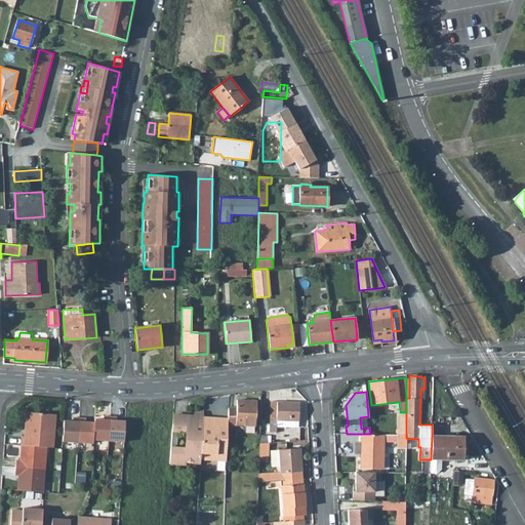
[(228,418),(228,425),(235,425),(255,426),(256,400),(236,400),(236,407),(228,407),(228,418)]
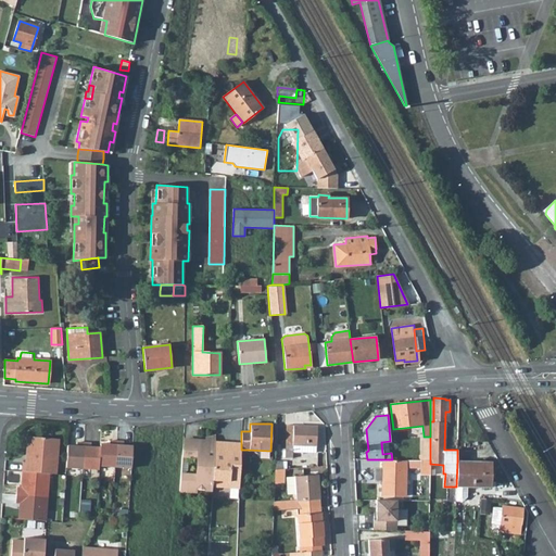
[(286,451),(286,457),(293,458),(293,452),(293,445),(313,446),(316,446),(317,426),(286,425),(286,451)]
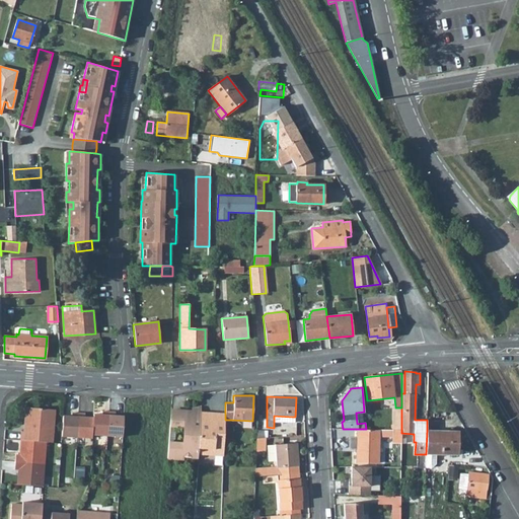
[(21,431),(20,440),(46,442),(52,442),(55,410),(28,408),(27,422),(24,421),(23,431),(21,431)]
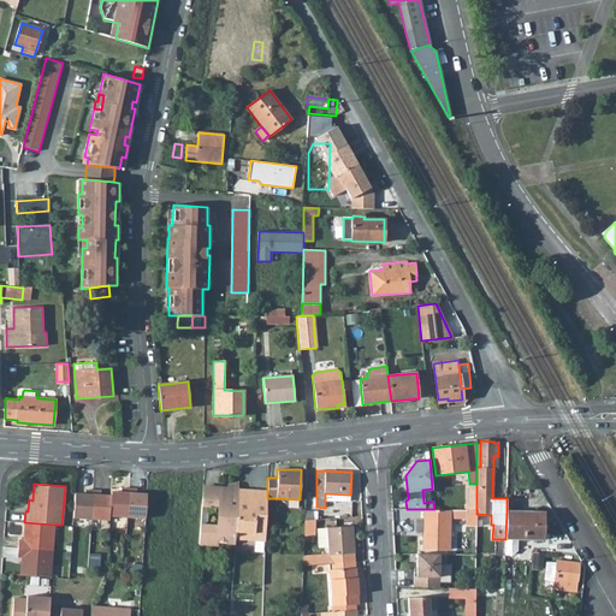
[(202,486),(201,505),(206,505),(217,505),(215,526),(205,526),(200,526),(199,544),(218,545),(218,542),(234,543),(238,492),(230,491),(227,489),(226,489),(202,486)]
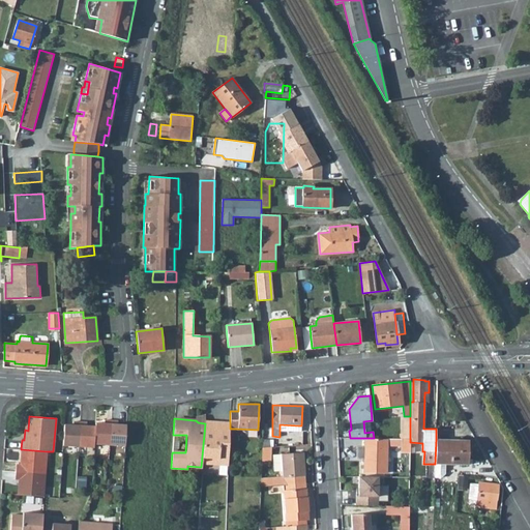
[(95,427),(94,443),(109,444),(111,420),(104,420),(104,423),(95,422),(95,427)]
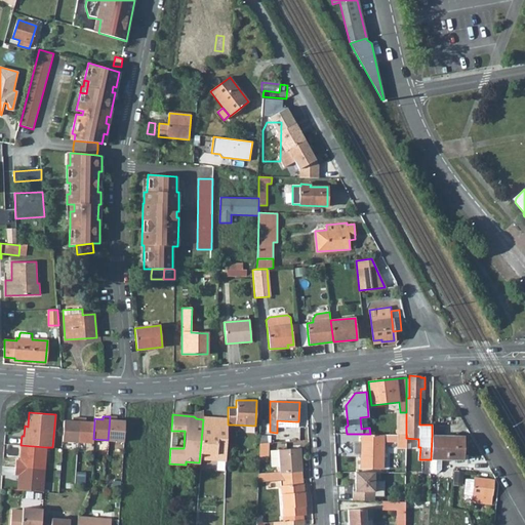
[(110,416),(108,440),(123,441),(125,420),(116,420),(116,416),(110,416)]
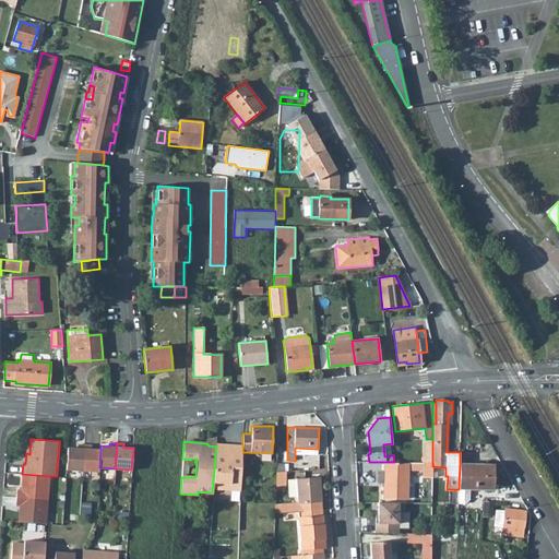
[(242,452),(242,445),(216,443),(216,447),(213,488),(240,489),(240,486),(241,473),(242,452)]
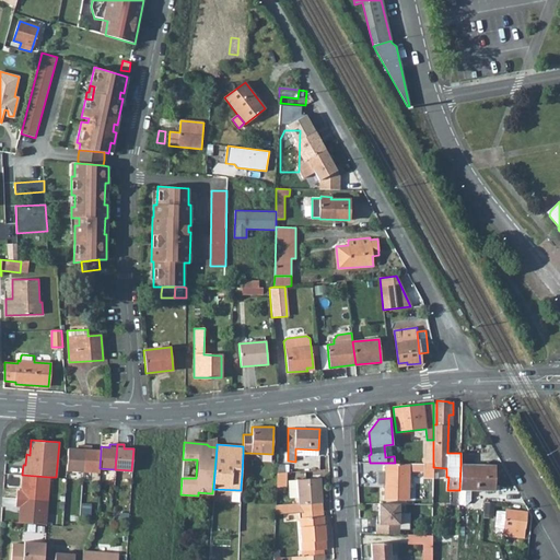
[(67,448),(66,470),(82,471),(84,445),(77,445),(77,450),(67,448)]
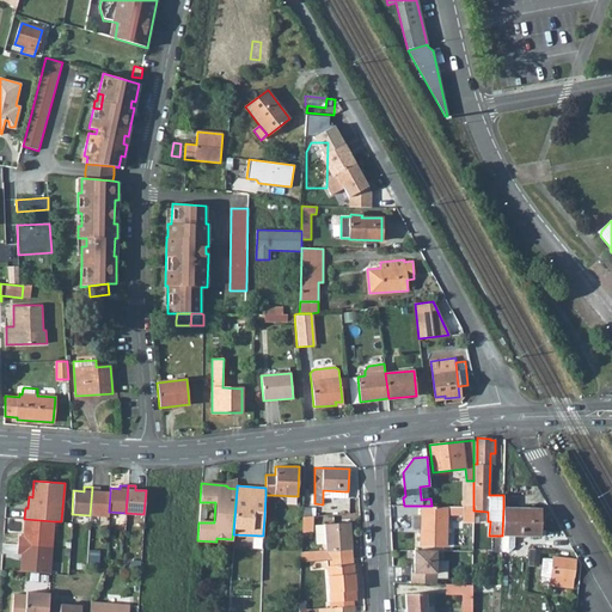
[(92,487),(90,515),(108,516),(109,512),(110,493),(99,491),(99,488),(92,487)]
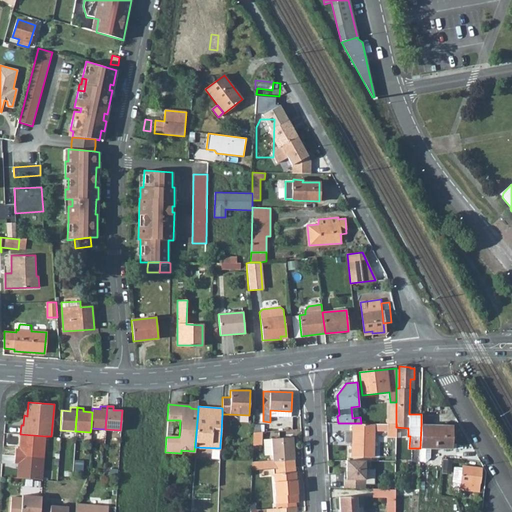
[(222,414),(221,433),(226,434),(229,434),(229,414),(222,414)]
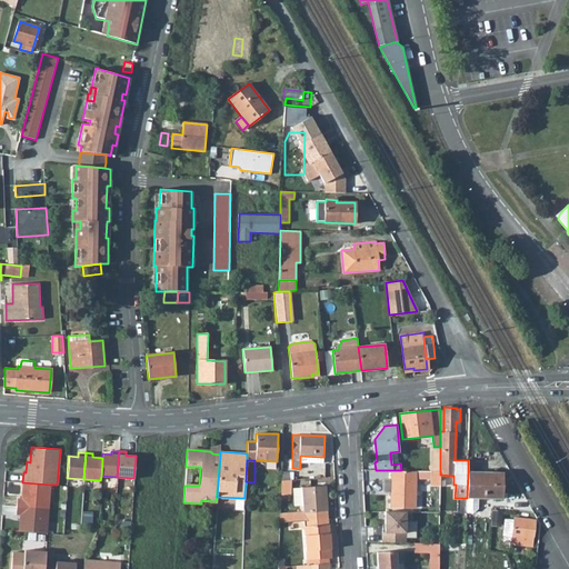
[(390,495),(390,507),(415,507),(415,479),(416,471),(401,470),(391,470),(391,479),(383,479),(382,491),(388,491),(390,491),(390,495)]
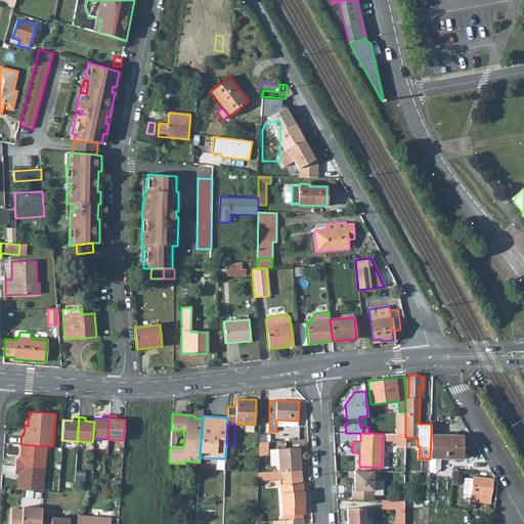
[(268,442),(266,442),(266,434),(259,434),(258,455),(268,455),(268,442)]
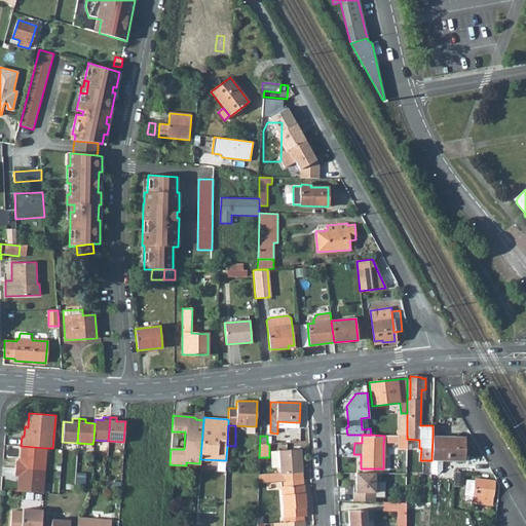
[(398,443),(398,449),(407,450),(407,439),(407,436),(398,436),(398,443)]
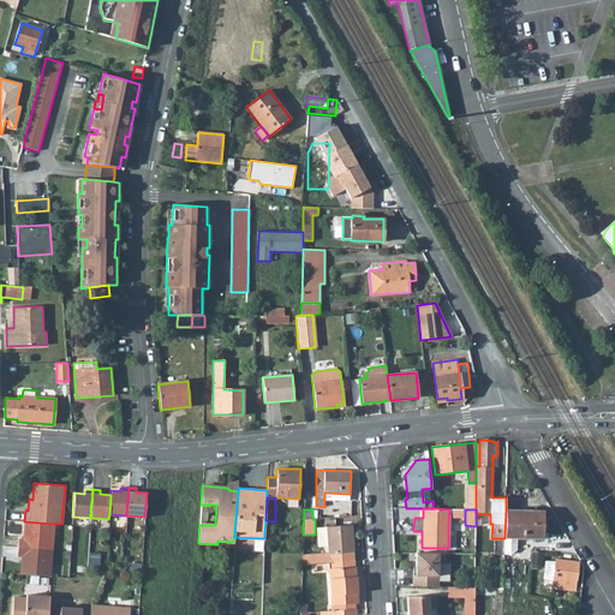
[(506,509),(505,538),(505,554),(511,554),(515,549),(517,538),(543,539),(543,511),(506,509)]
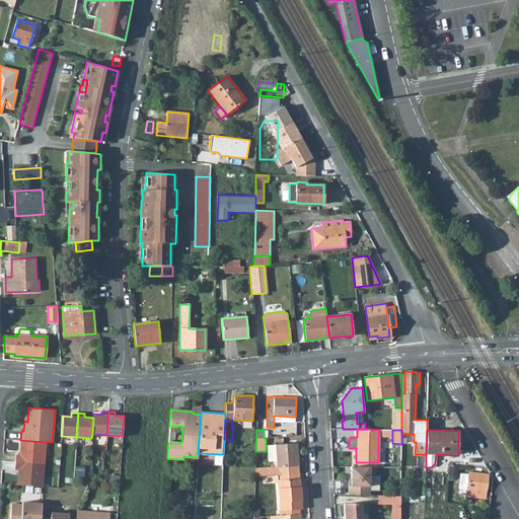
[(15,454),(15,461),(18,462),(44,464),(46,442),(20,440),(19,454),(15,454)]
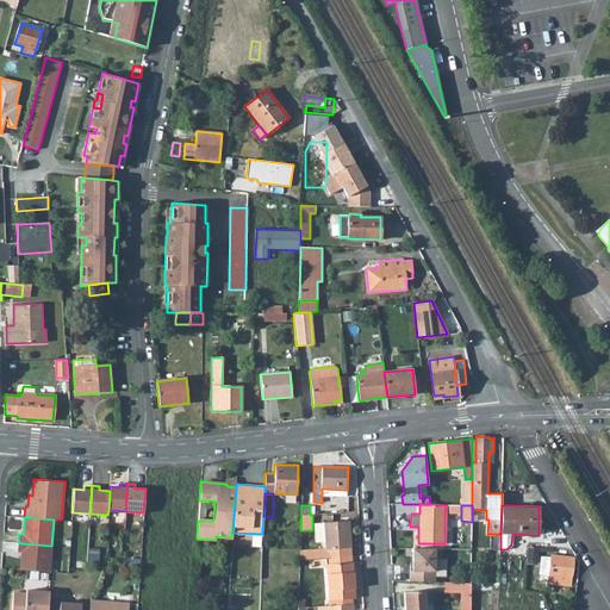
[(323,522),(325,549),(352,547),(349,521),(323,522)]
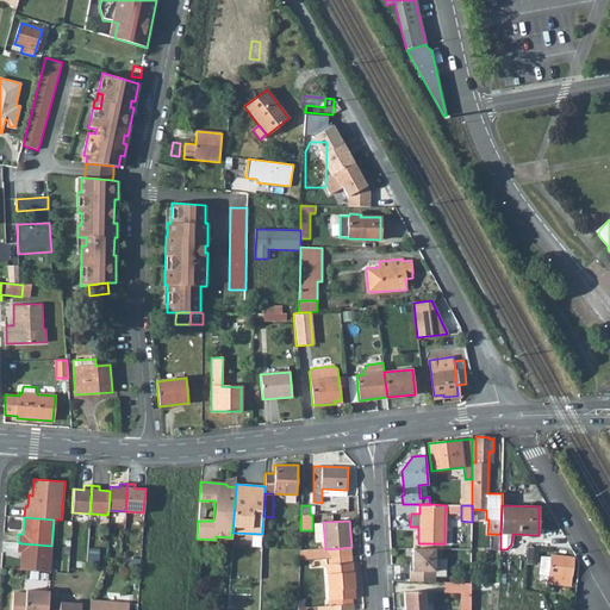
[(22,552),(20,570),(49,572),(51,546),(22,543),(18,542),(17,551),(22,552)]
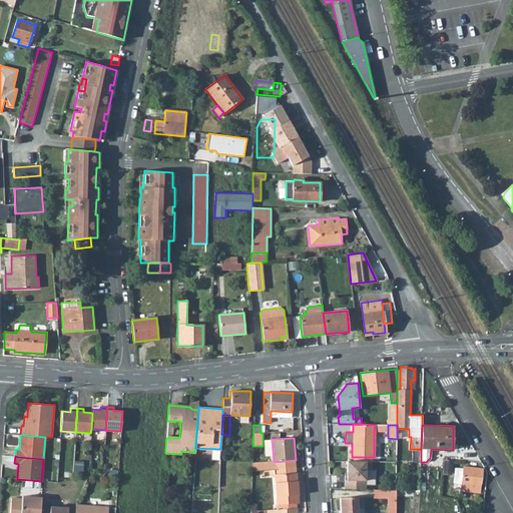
[(275,477),(274,469),(296,468),(296,460),(274,462),(252,464),(252,471),(260,470),(261,478),(275,477)]
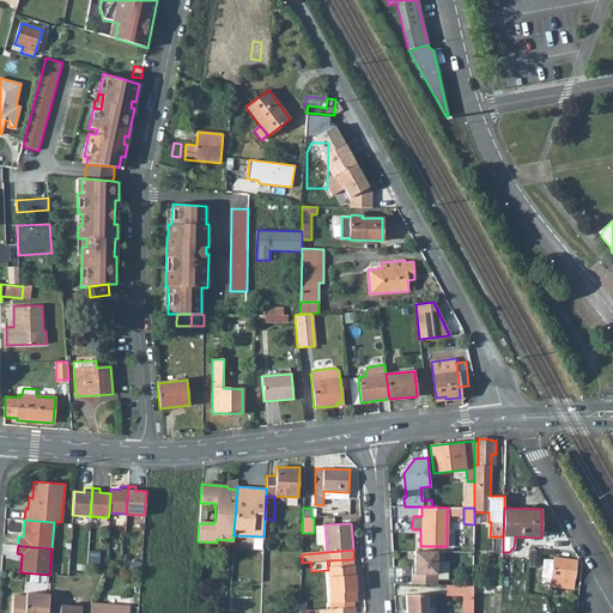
[(533,550),(532,565),(540,566),(542,551),(533,550)]
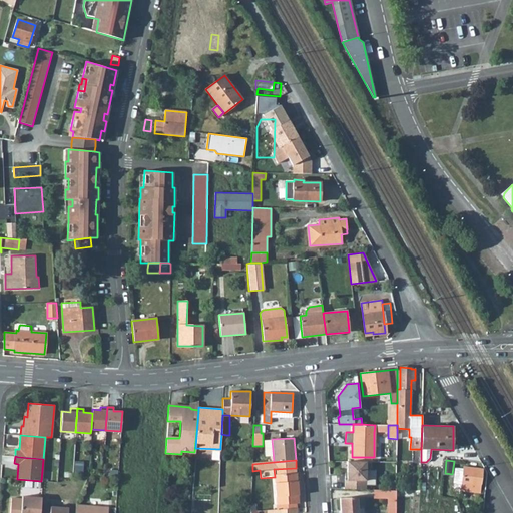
[(371,470),(371,462),(347,461),(347,472),(347,476),(345,477),(345,489),(366,489),(366,470),(371,470)]
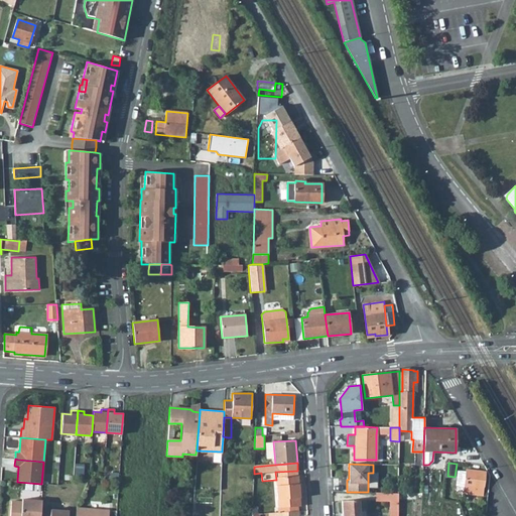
[(466,469),(463,493),(483,495),(486,472),(466,469)]
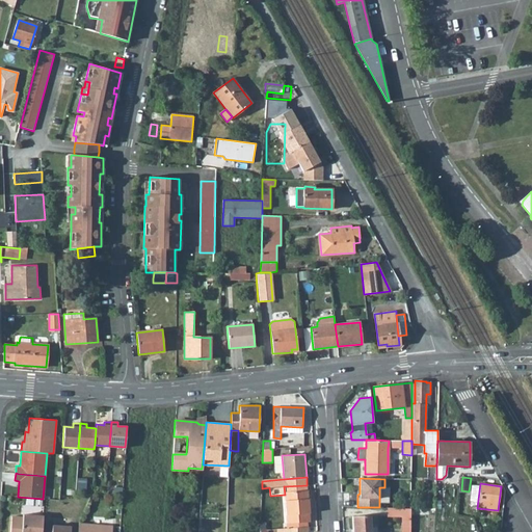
[(307,522),(310,522),(307,485),(284,486),(285,495),(287,523),(307,522)]
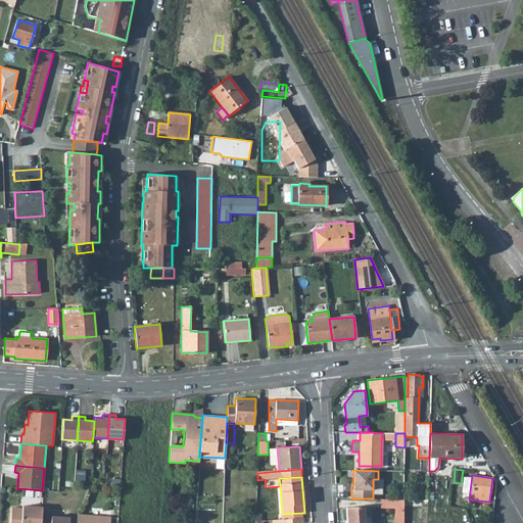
[(395,509),(394,522),(402,522),(403,500),(381,500),(380,508),(395,509)]
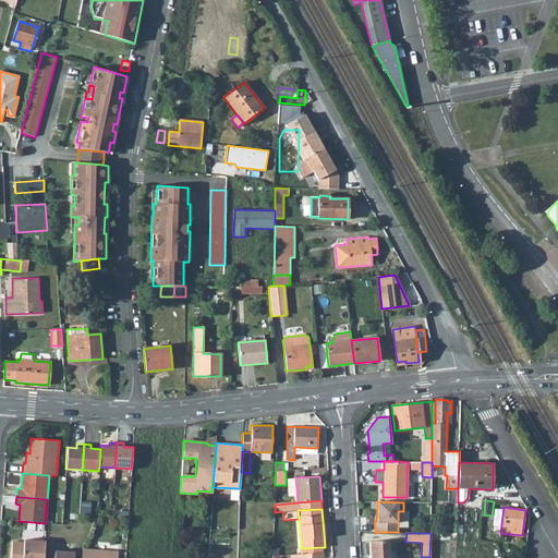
[(12,542),(10,557),(43,557),(44,549),(45,542),(24,540),(24,543),(12,542)]
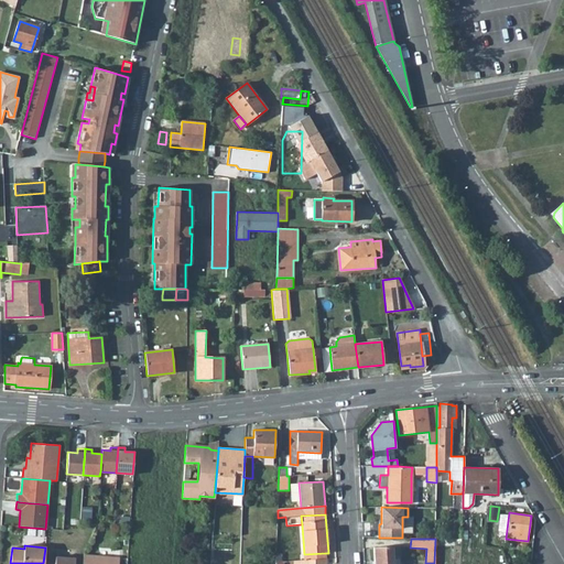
[(373,548),(373,563),(392,563),(393,560),(392,546),(373,548)]
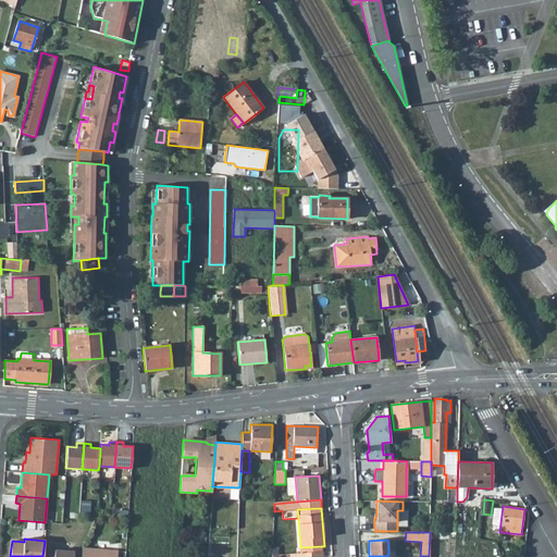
[(82,547),(81,556),(116,556),(118,551),(82,547)]
